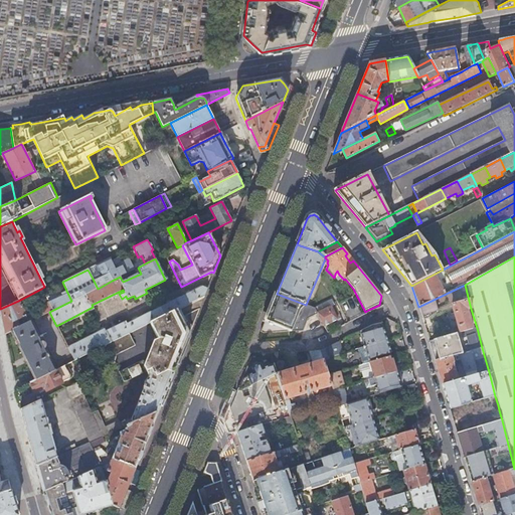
[(134,270),(128,259),(122,263),(122,264),(115,268),(108,272),(112,281),(120,277),(134,270)]
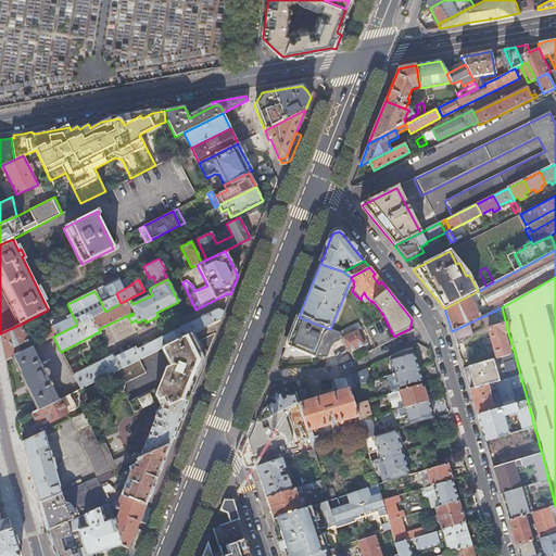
[(112,286),(111,282),(104,286),(110,297),(103,300),(100,301),(105,312),(121,303),(116,293),(112,286)]
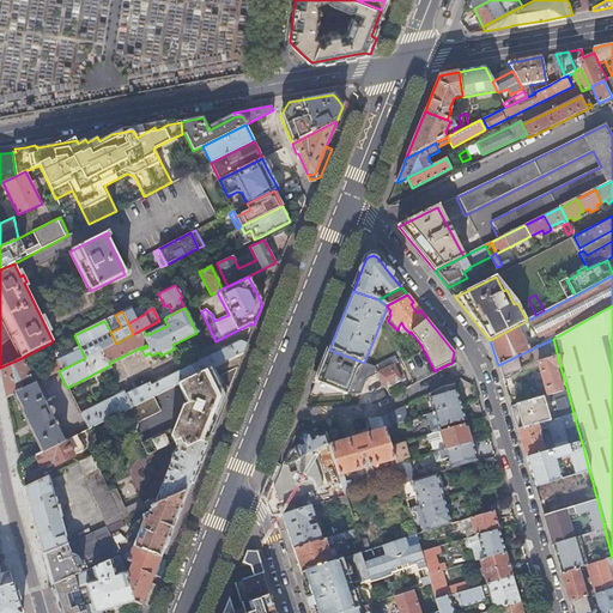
[(123,315),(128,323),(137,319),(133,311),(123,315)]
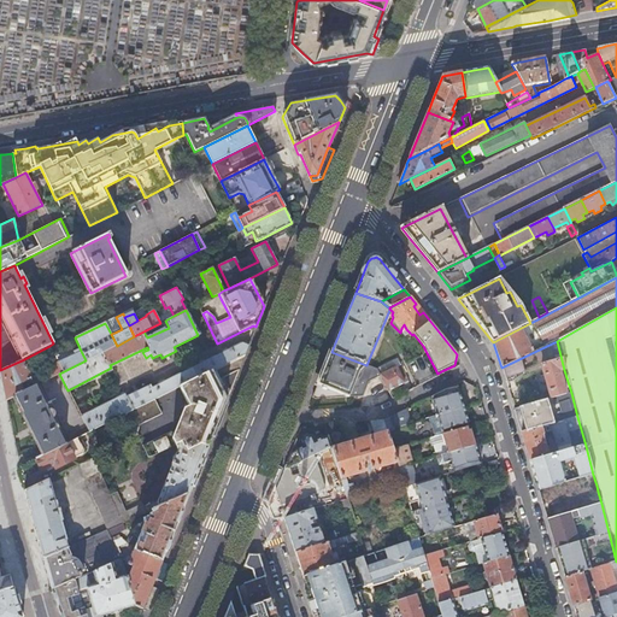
[(552,399),(565,395),(558,371),(564,370),(557,341),(501,368),(507,386),(541,369),(550,399),(552,399)]
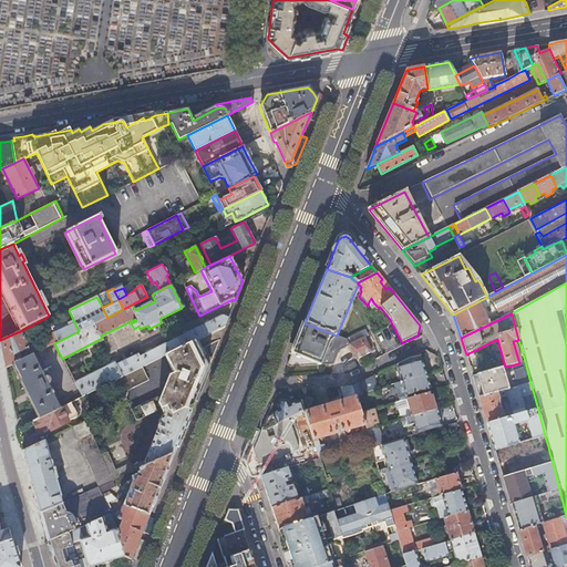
[(113,363),(74,382),(81,397),(112,381),(142,367),(165,356),(195,340),(225,326),(228,317),(223,315),(138,357),(137,354),(117,364),(114,358),(111,359),(113,363)]
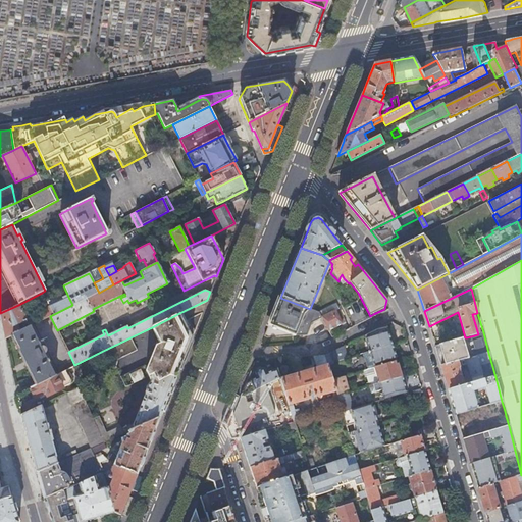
[(54,291),(44,296),(46,301),(56,296),(54,291)]
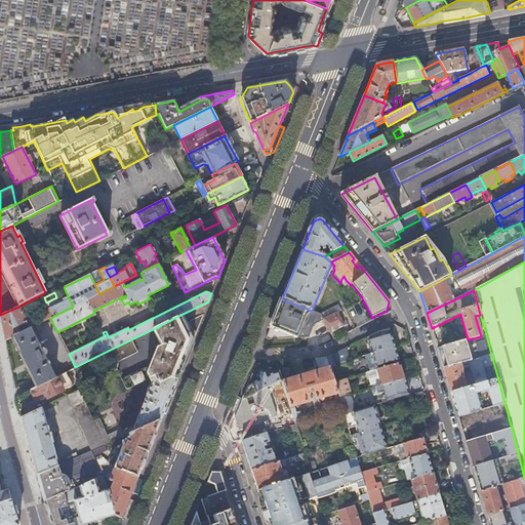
[(69,298),(49,309),(52,317),(73,307),(69,298)]
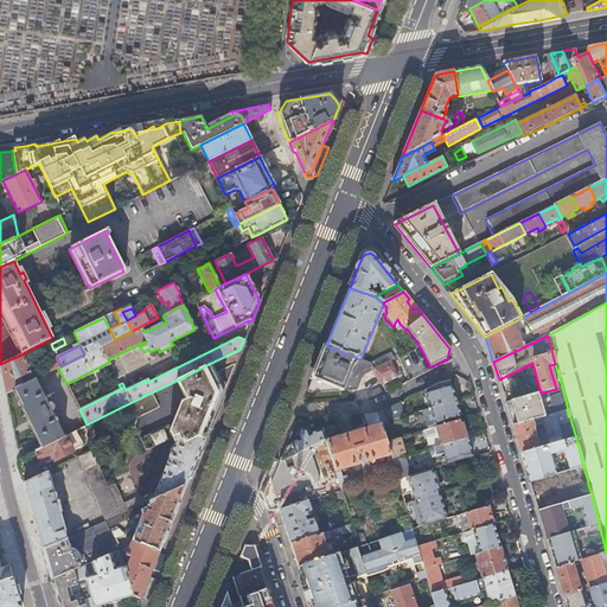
[(307,391),(308,393),(312,394),(357,390),(363,377),(375,370),(372,364),(360,359),(326,346),(312,379),(307,391)]
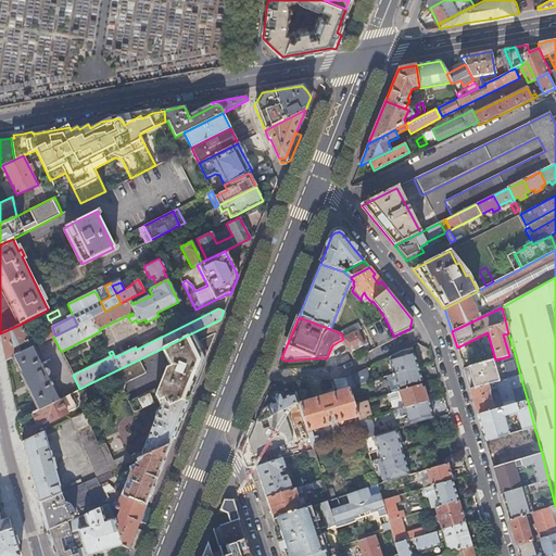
[(343,339),(350,353),(368,344),(358,324),(341,333),(343,339)]
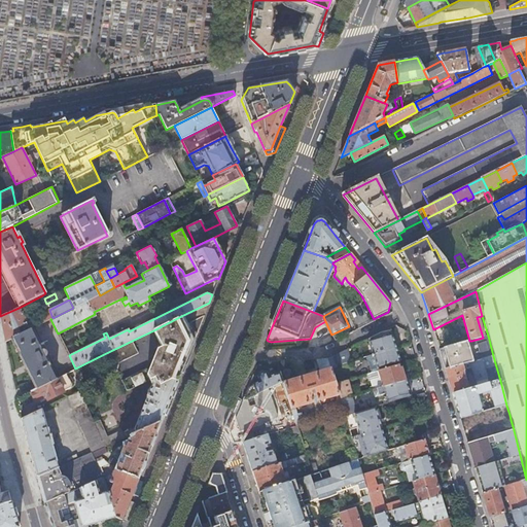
[(19,308),(0,316),(0,317),(3,334),(5,342),(10,340),(30,329),(50,319),(53,318),(49,310),(26,322),(22,315),(25,313),(23,310),(21,312),(19,308)]
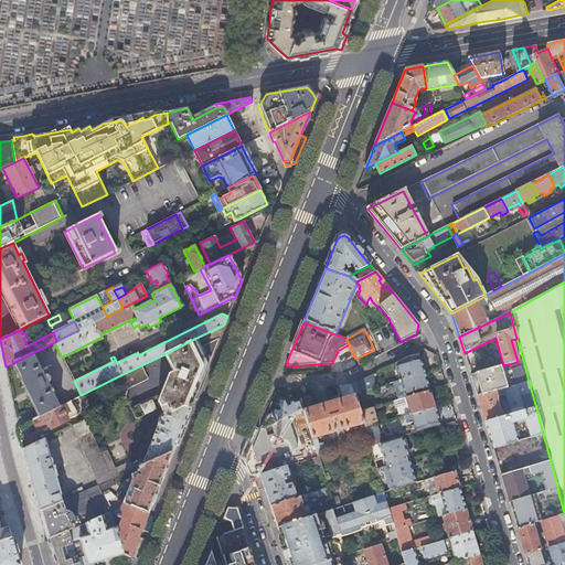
[(198,347),(194,339),(164,354),(173,372),(169,374),(159,396),(156,395),(129,408),(135,418),(140,416),(160,407),(167,405),(171,413),(183,406),(190,408),(200,384),(210,361),(203,344),(198,347)]
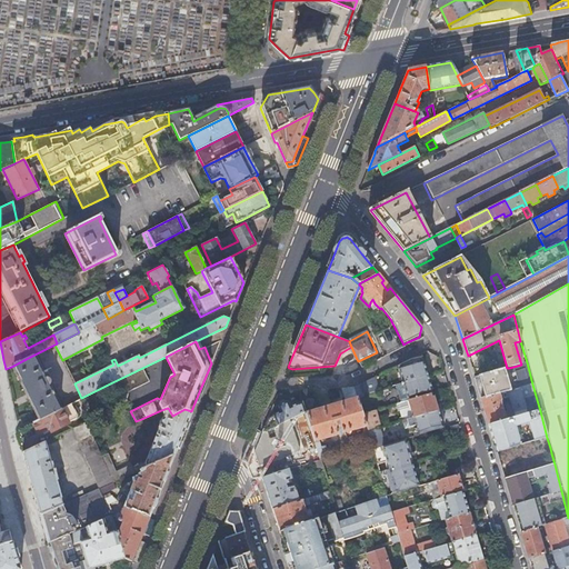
[(45,379),(32,356),(11,367),(23,392),(38,420),(59,409),(52,396),(53,396),(53,395),(51,390),(50,390),(47,385),(43,386),(42,383),(42,382),(41,380),(45,379)]
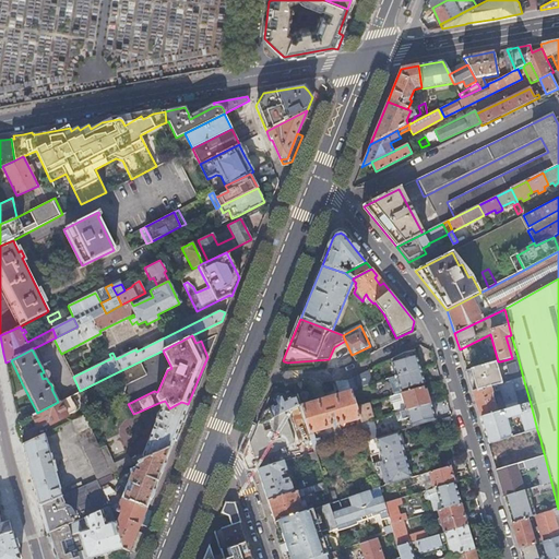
[(395,377),(420,369),(416,355),(392,363),(393,368),(395,377)]
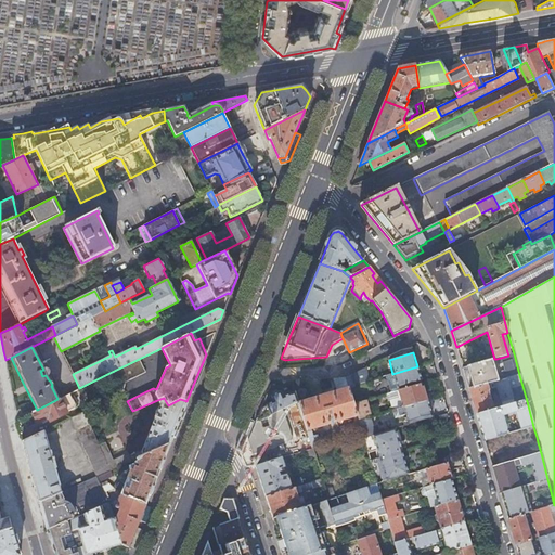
[(503,379),(519,375),(514,353),(508,356),(497,359),(499,365),(502,364),(504,372),(501,373),(503,379)]
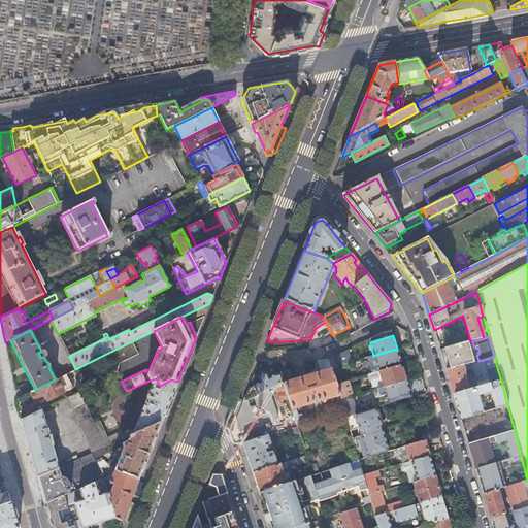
[(132,341),(104,355),(113,373),(117,372),(118,371),(119,364),(138,355),(132,341)]
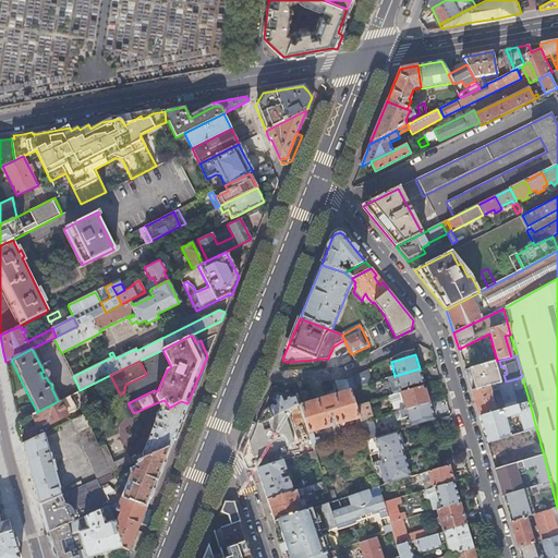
[(500,383),(494,362),(485,365),(465,371),(469,384),(471,391),(490,386),(497,384),(500,383)]
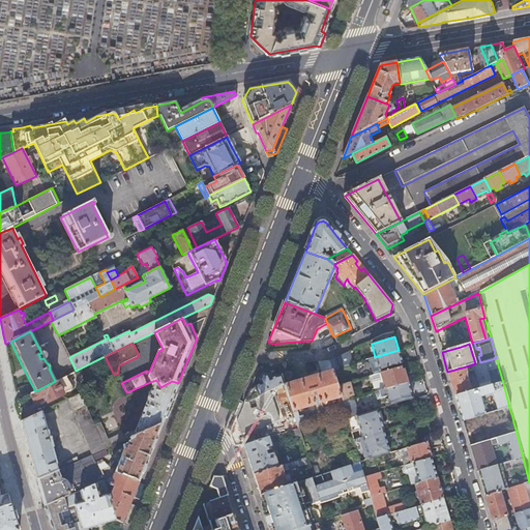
[(366,351),(369,359),(375,357),(373,349),(366,351)]
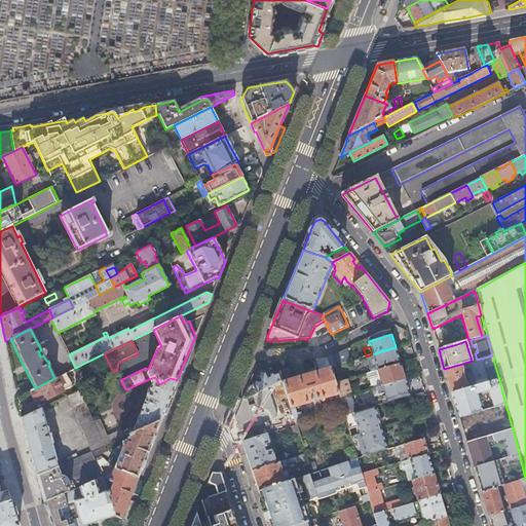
[(399,361),(400,361),(396,347),(372,354),(377,371),(399,364),(400,364),(399,361)]
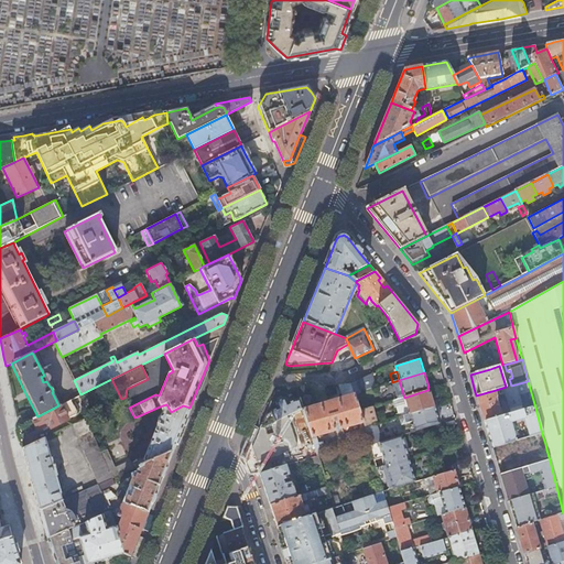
[(371,375),(357,381),(361,392),(375,388),(371,375)]
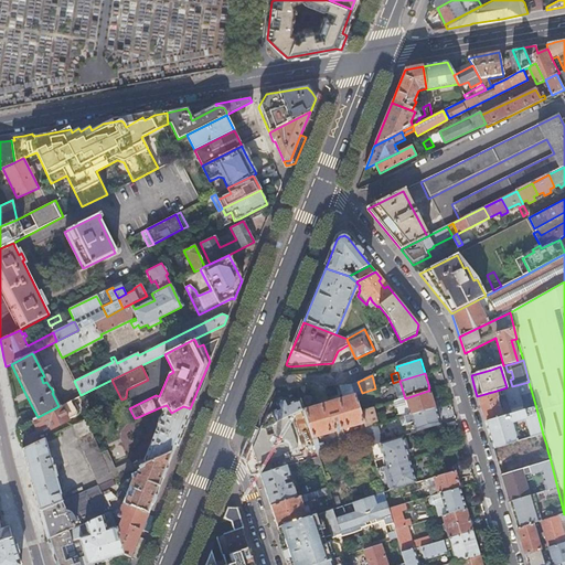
[(400,381),(393,383),(398,401),(405,398),(400,381)]
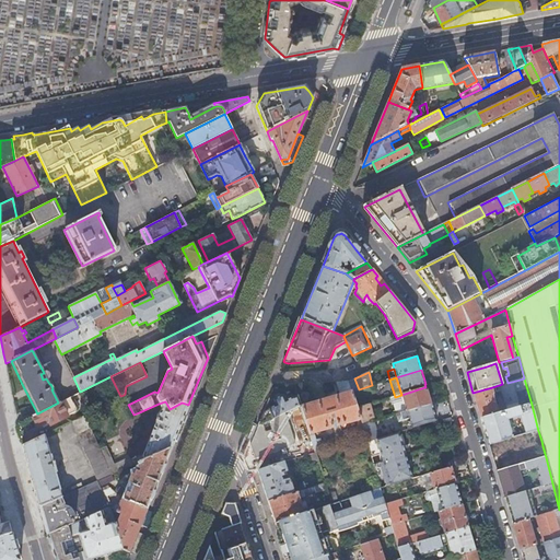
[(513,383),(499,387),(504,407),(516,404),(512,387),(514,386),(513,383)]
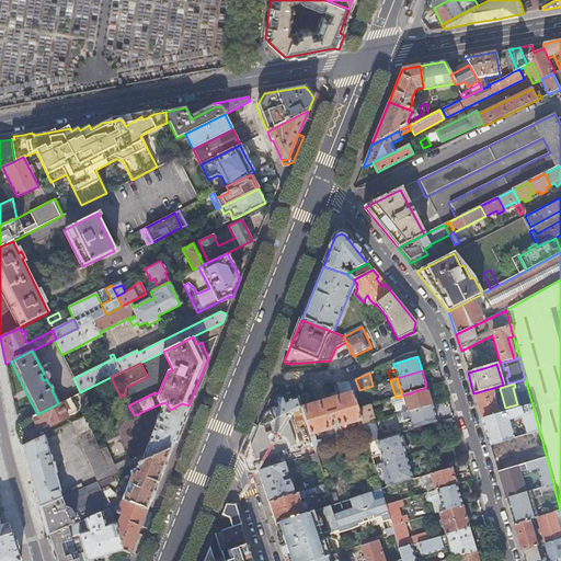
[(428,391),(426,392),(425,388),(402,396),(408,412),(433,405),(428,391)]
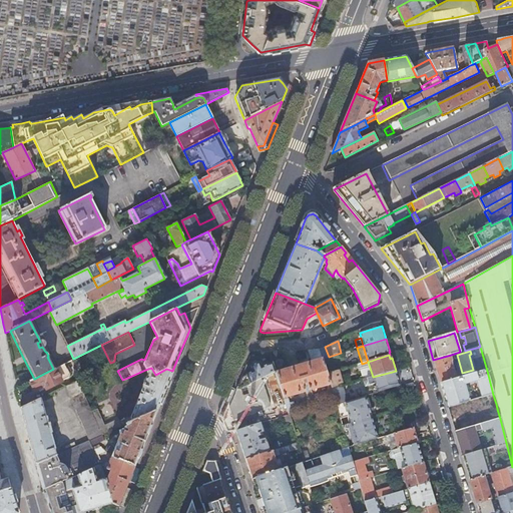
[(441,384),(455,380),(453,373),(456,372),(451,355),(433,360),(437,373),(441,384)]
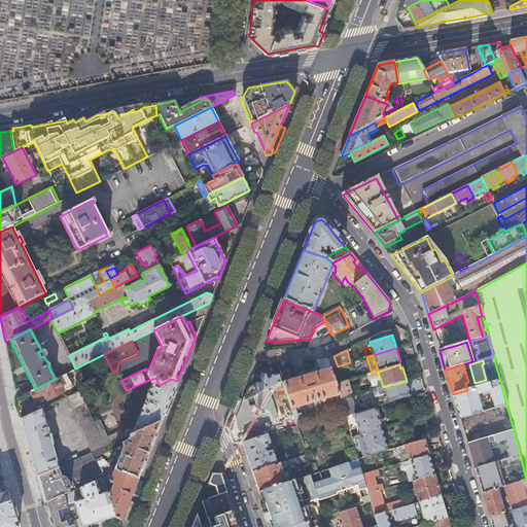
[(330,370),(282,384),(284,389),(292,414),(295,426),(301,425),(295,408),(336,396),(337,399),(339,398),(335,384),(330,370)]
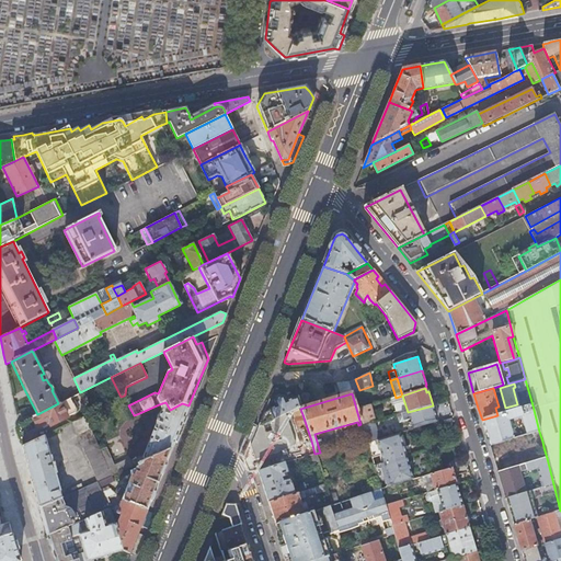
[(286,413),(298,408),(293,398),(286,401),(283,396),(274,400),(276,405),(270,410),(273,416),(271,418),(272,420),(286,413)]
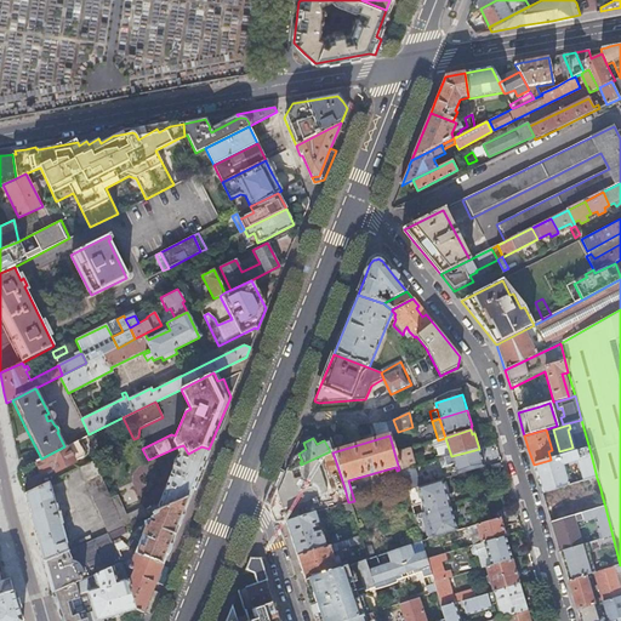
[(438,440),(434,440),(439,460),(444,459),(451,456),(445,438),(438,440)]
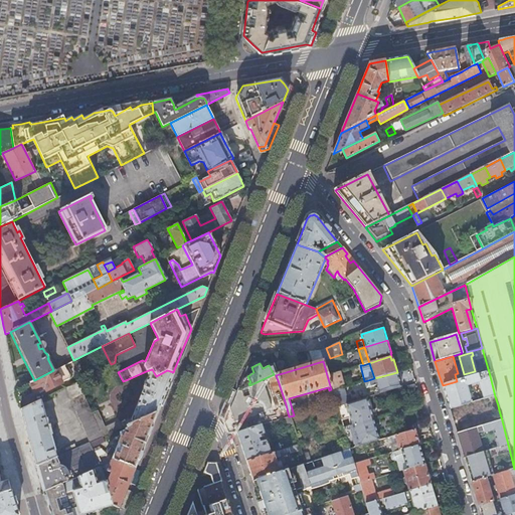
[(29,382),(34,392),(44,386),(46,390),(61,382),(68,378),(69,375),(64,365),(55,369),(53,370),(34,380),(29,382)]
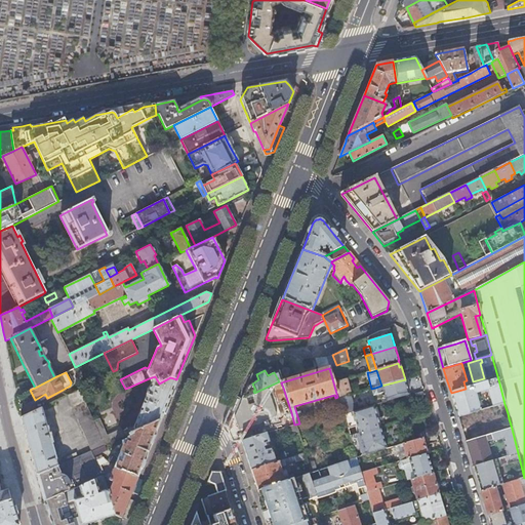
[(168,401),(176,381),(175,380),(176,379),(170,377),(159,384),(155,376),(149,378),(151,384),(150,386),(149,388),(147,389),(147,393),(132,427),(126,430),(128,434),(161,419),(164,410),(168,401)]
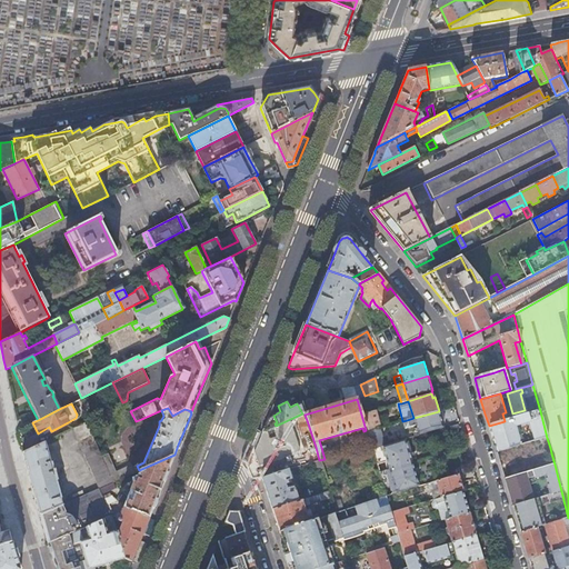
[(379,428),(375,411),(372,411),(361,415),(366,430),(367,432),(378,429),(379,428)]
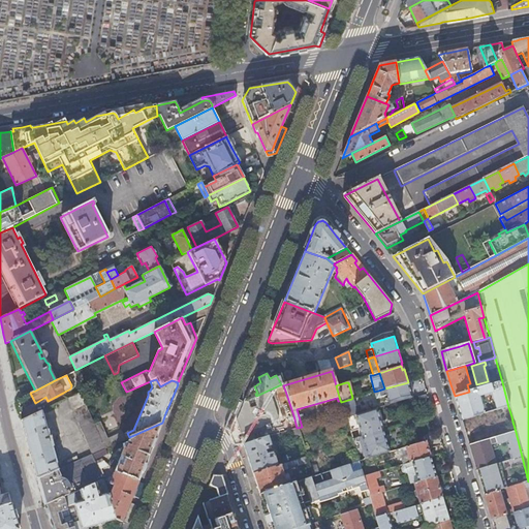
[(386,396),(389,405),(412,398),(408,382),(384,389),(378,391),(380,398),(386,396)]
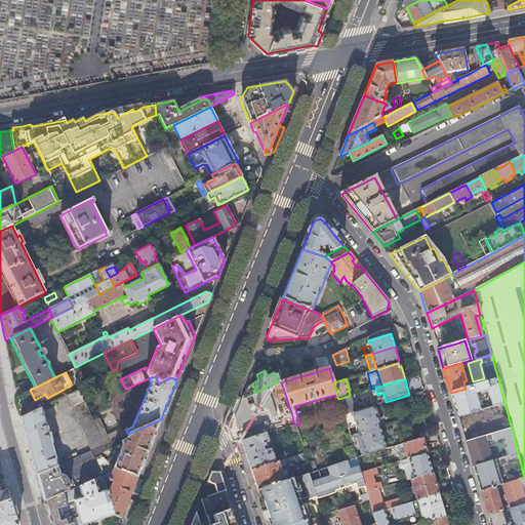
[(486,384),(488,390),(492,407),(505,404),(498,379),(486,384)]
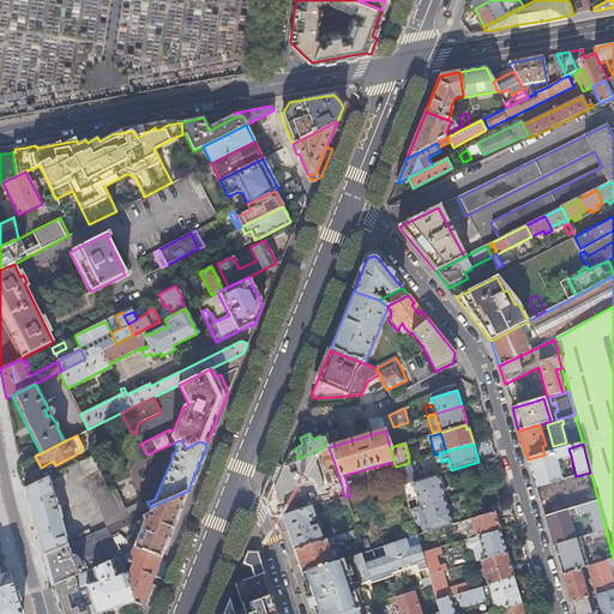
[(329,445),(326,446),(313,452),(317,461),(331,453),(329,447),(329,445)]
